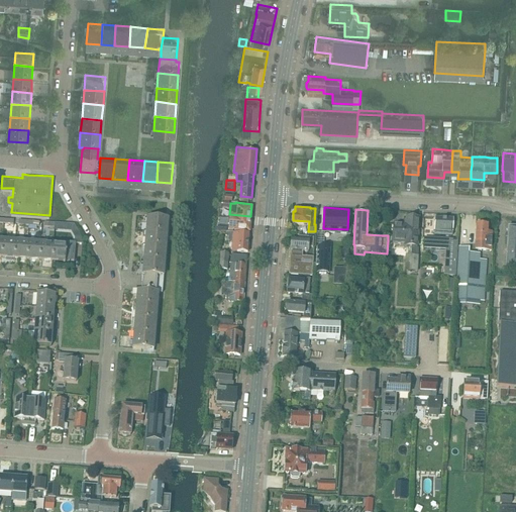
[(146,213),(145,228),(166,229),(167,215),(146,213)]
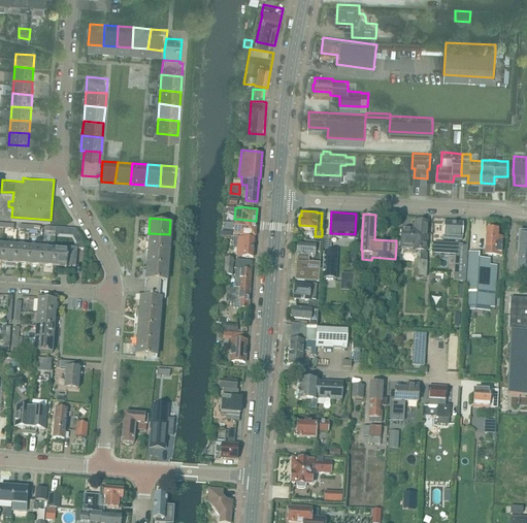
[(401,238),(400,243),(402,243),(414,244),(414,247),(415,247),(421,248),(420,257),(415,257),(414,257),(413,272),(427,273),(428,257),(425,257),(426,248),(428,248),(428,234),(429,219),(427,219),(416,218),(416,222),(413,221),(413,225),(401,224),(401,238)]
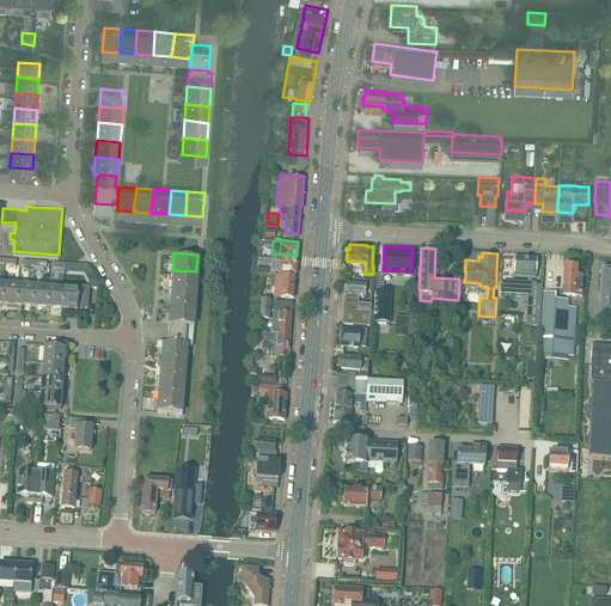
[(295,270),(297,256),(272,253),(270,267),(277,268),(277,269),(295,270)]
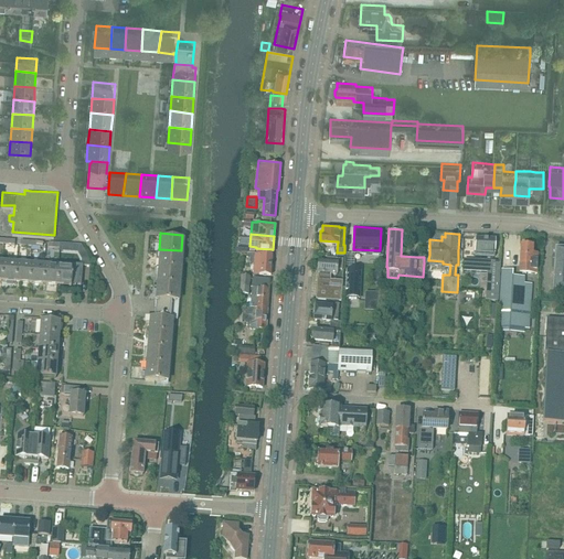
[(492,254),(493,254),(495,235),(476,234),(475,253),(492,254)]
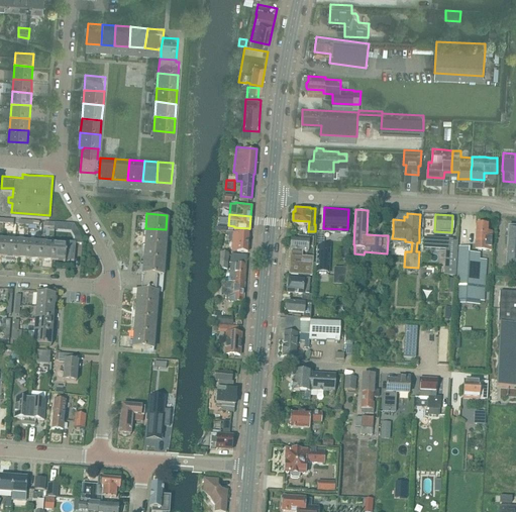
[(75,234),(75,238),(76,238),(77,238),(77,239),(83,240),(83,235),(75,220),(72,220),(71,227),(75,234)]
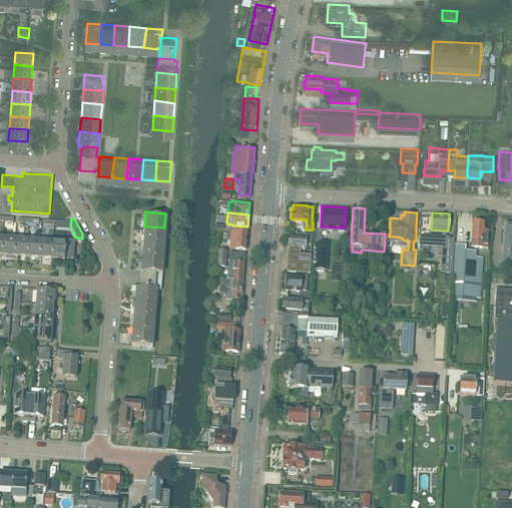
[(472,219),(471,237),(471,244),(488,245),(489,226),(484,226),(484,219),(472,219)]
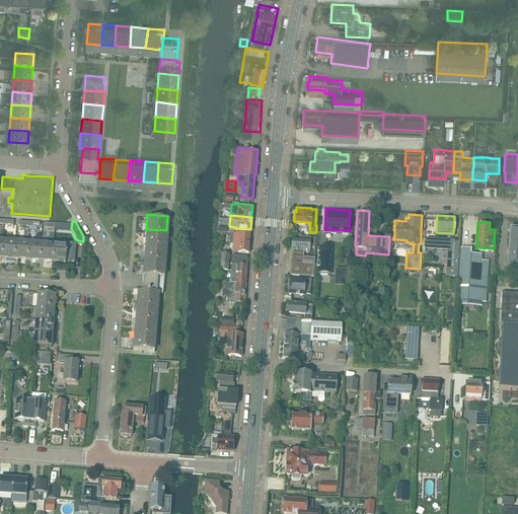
[(517,223),(510,223),(508,267),(517,267),(517,223)]
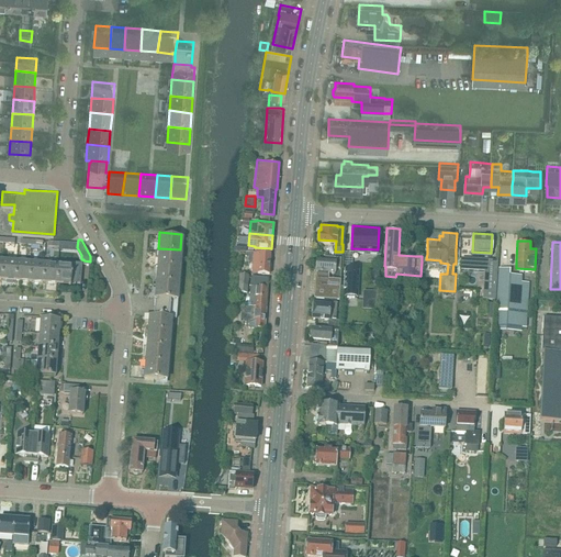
[(158,248),(157,264),(179,266),(180,251),(180,249),(158,248)]
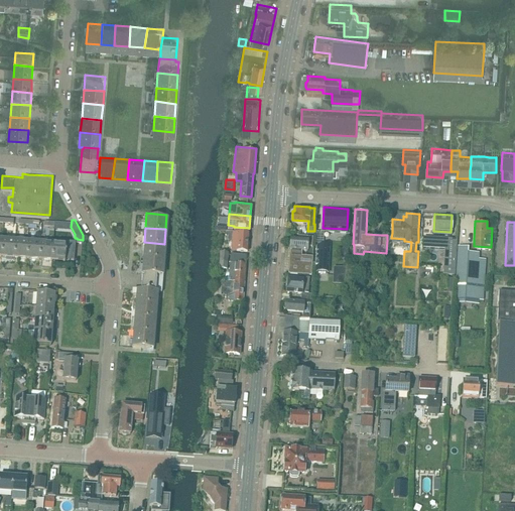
[(249,230),(228,228),(228,237),(232,237),(231,246),(248,248),(249,230)]
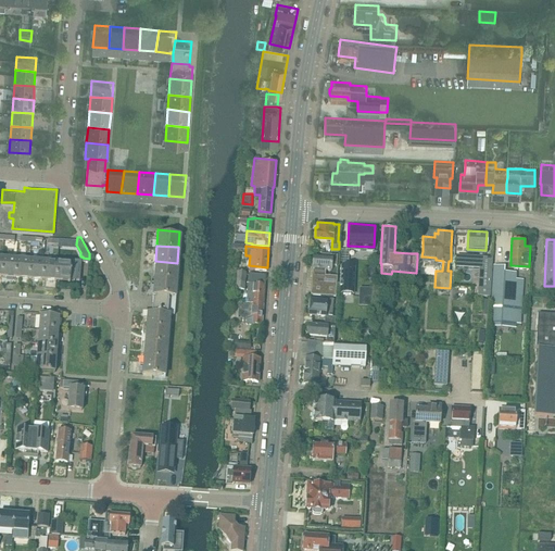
[(310,292),(336,293),(337,273),(326,272),(326,266),(331,267),(332,262),(337,262),(338,251),(322,250),(322,253),(314,252),(313,265),(312,265),(310,292)]
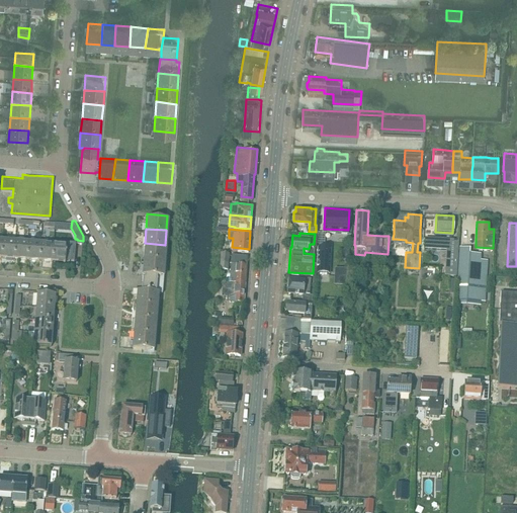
[(426,235),(425,245),(446,246),(445,272),(457,272),(458,247),(459,236),(450,236),(426,235)]
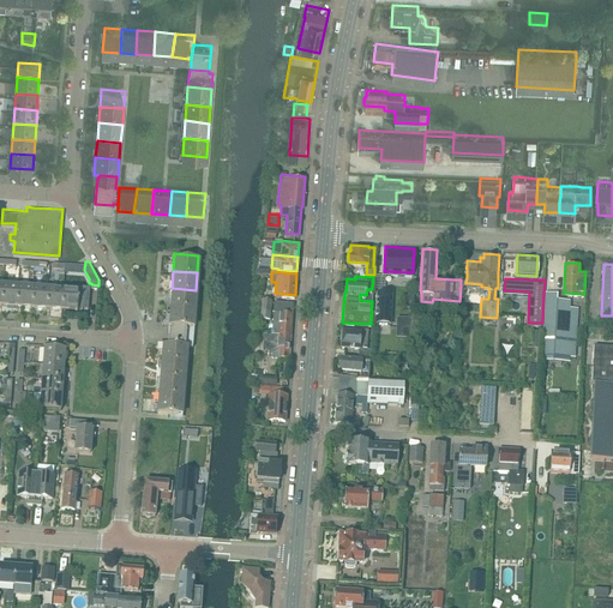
[(2,280),(1,301),(16,302),(18,281),(2,280)]
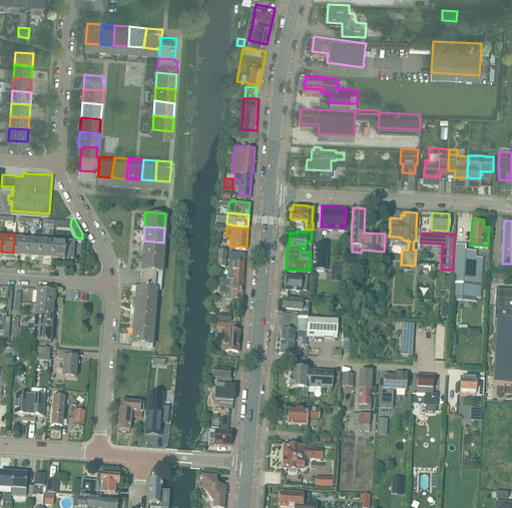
[(15,234),(13,252),(26,254),(27,235),(15,234)]
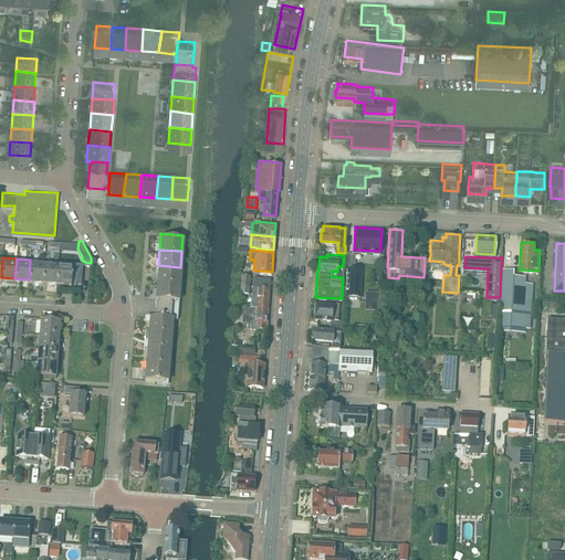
[(30,260),(29,280),(43,281),(44,261),(30,260)]
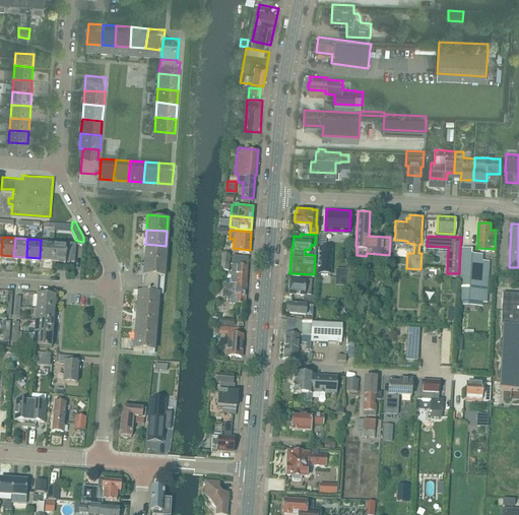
[(41,240),(40,258),(52,259),(54,241),(41,240)]
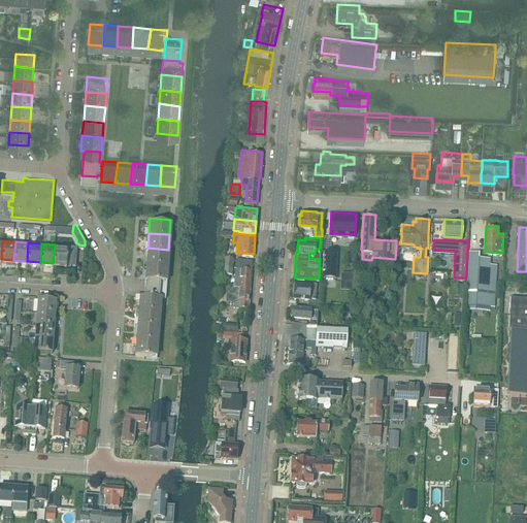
[(55,244),(53,263),(67,264),(67,262),(76,262),(78,244),(78,243),(77,243),(76,243),(68,243),(68,246),(55,244)]
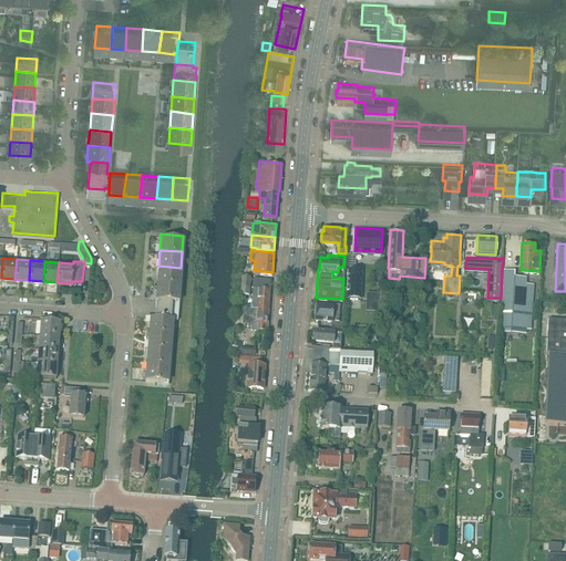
[(158,266),(157,281),(179,283),(181,268),(158,266)]
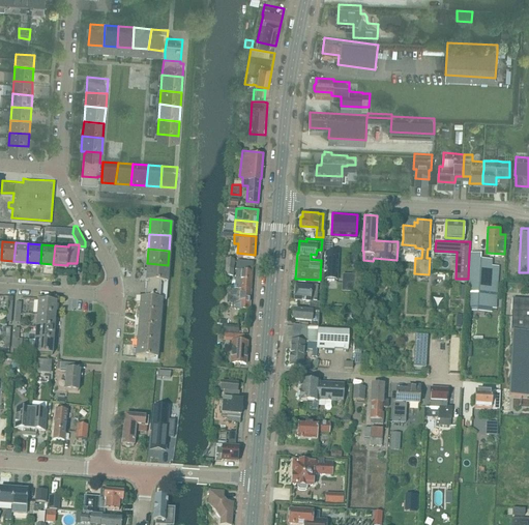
[(336,276),(339,251),(325,250),(324,275),(336,276)]
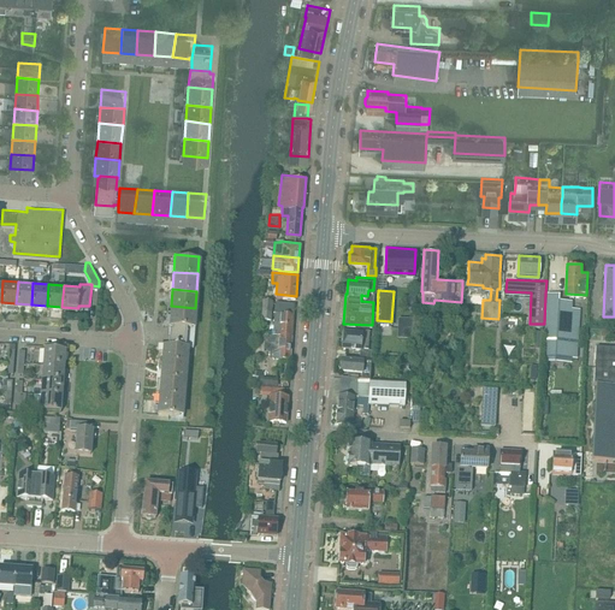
[(548,290),(543,350),(577,353),(580,306),(571,306),(572,298),(560,297),(560,291),(548,290)]
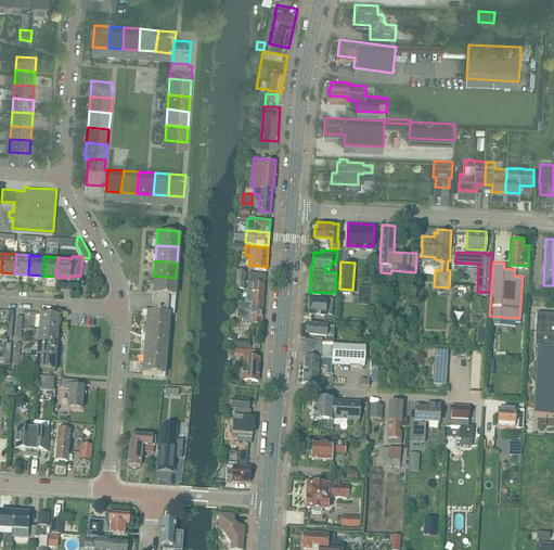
[(246,268),(236,268),(235,285),(245,285),(246,268)]
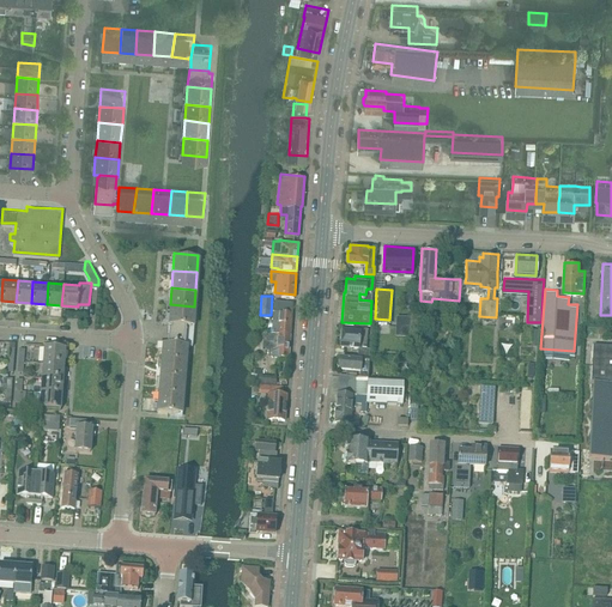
[(274,297),(272,329),(291,331),(294,299),(274,297)]
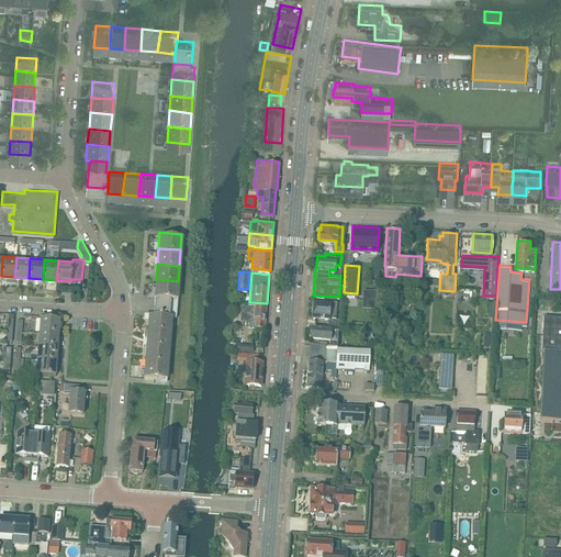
[(156,279),(155,296),(157,296),(176,297),(178,282),(178,281),(156,279)]
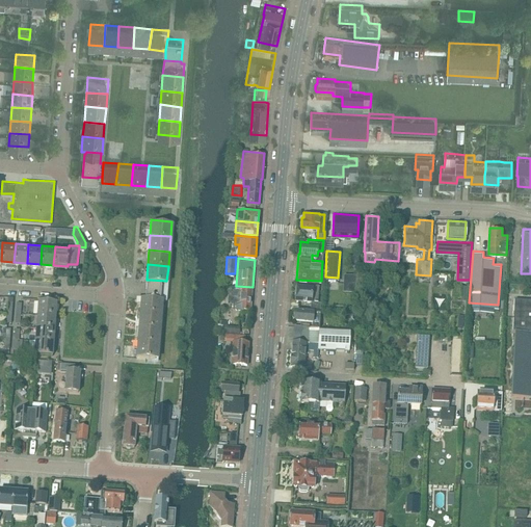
[(344,278),(343,289),(357,289),(357,279),(344,278)]
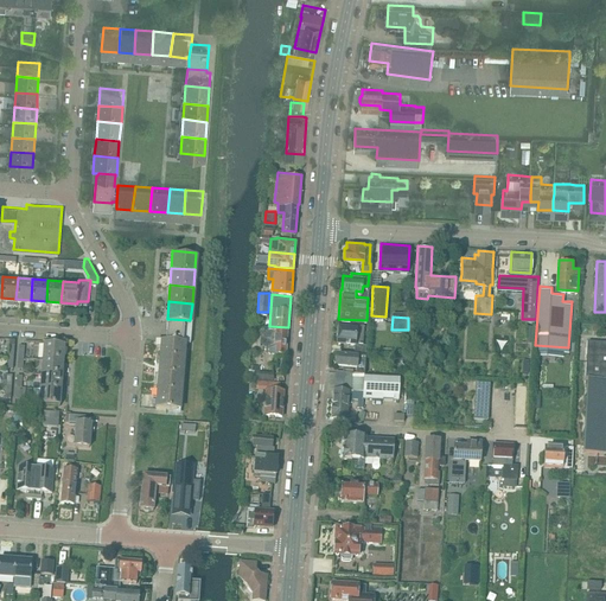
[(167,321),(166,337),(184,339),(191,339),(192,320),(190,320),(170,319),(170,321),(167,321)]
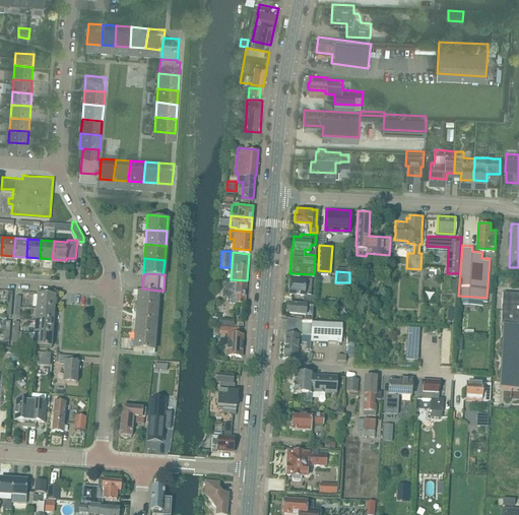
[(304,294),(303,301),(309,302),(313,303),(314,294),(311,293),(312,277),(306,277),(290,275),(288,292),(304,294)]
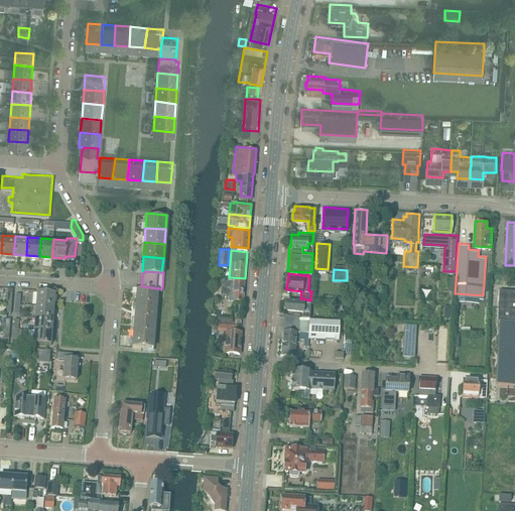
[(243,298),(245,278),(229,277),(229,278),(223,277),(222,284),(227,284),(227,290),(236,290),(235,297),(243,298)]
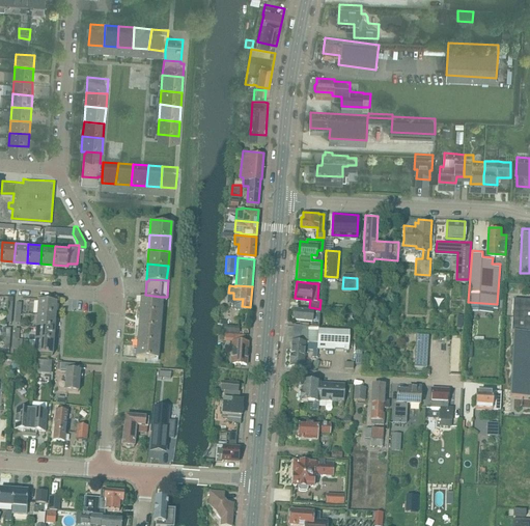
[(141,295),(139,309),(160,311),(161,297),(145,295),(141,295)]
